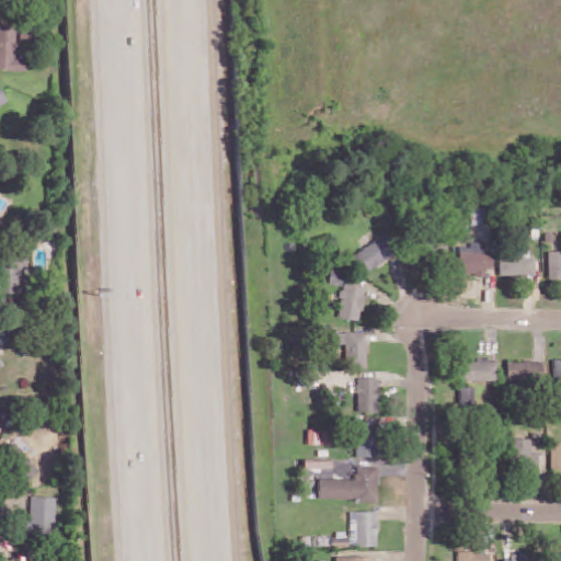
[(0,70),(25,71),(26,58),(15,58),(15,26),(0,26),(0,70)]
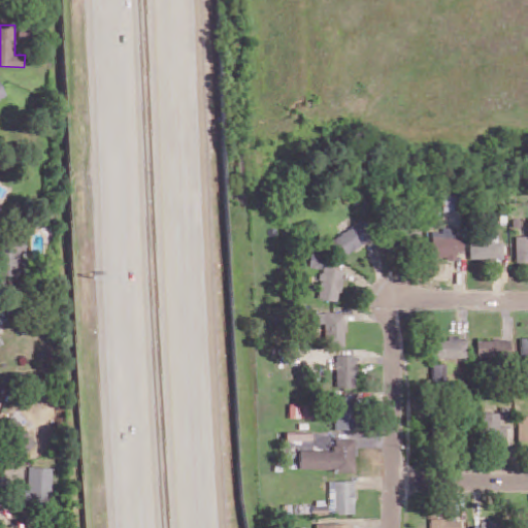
[(331,240),(341,258),(369,241),(358,224),(331,240)]
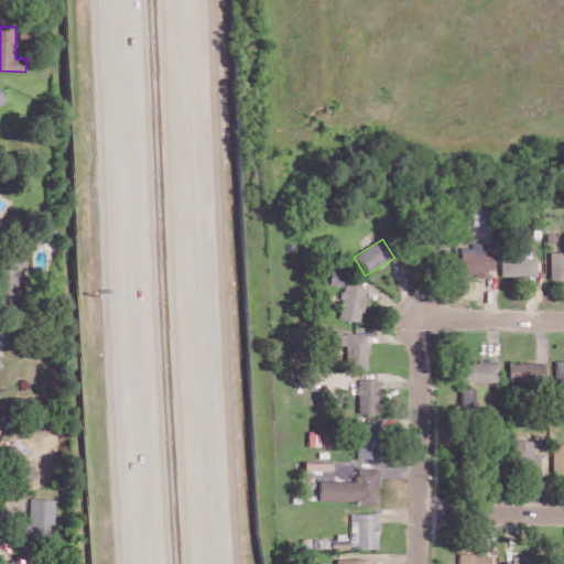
[(462,277),(488,277),(488,270),(494,270),(494,249),(462,248),(462,277)]
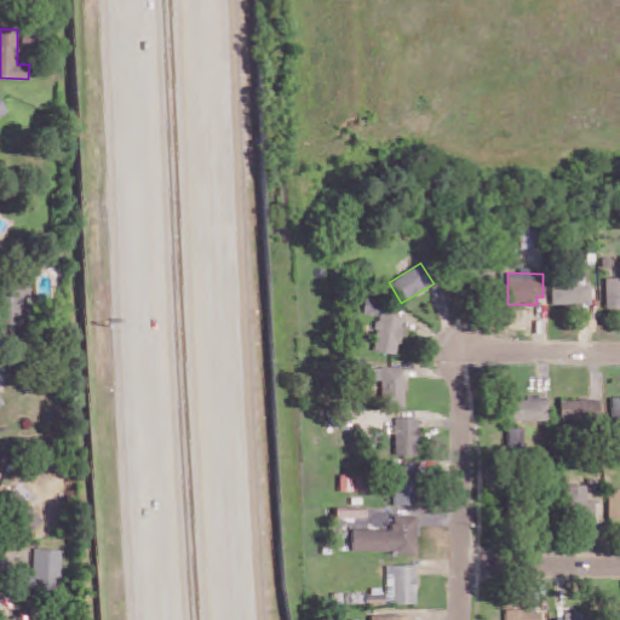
[(619,309),(619,280),(606,279),(606,309),(619,309)]
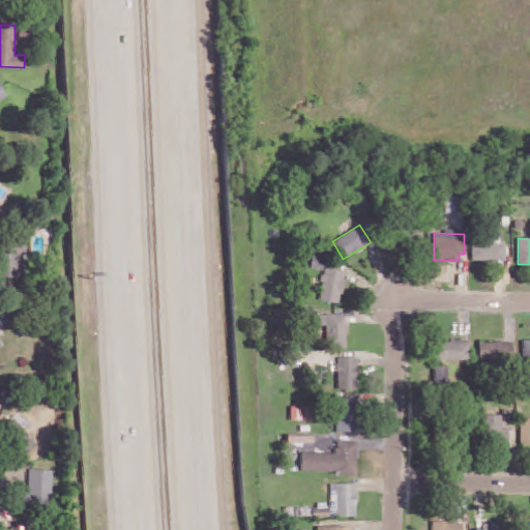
[(21,277),(21,263),(27,263),(26,240),(0,240),(0,255),(1,277),(21,277)]
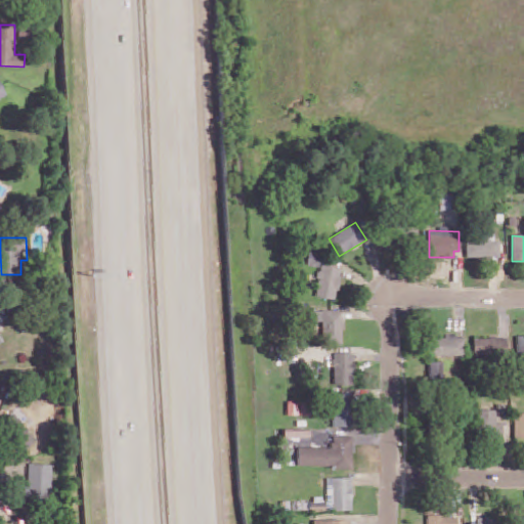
[(466,258),(499,259),(500,241),(467,241),(466,258)]
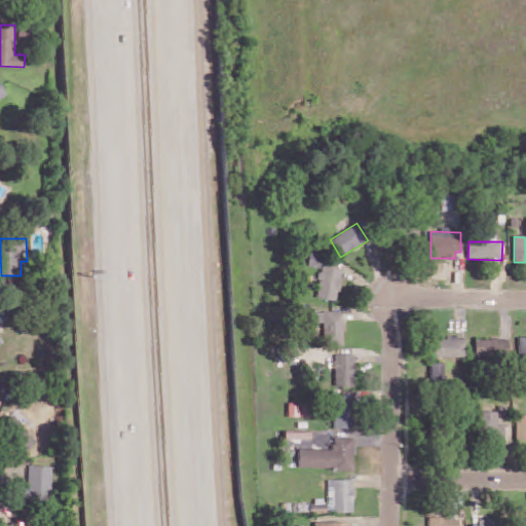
[(315,298),(336,302),(343,270),(322,265),(315,298)]
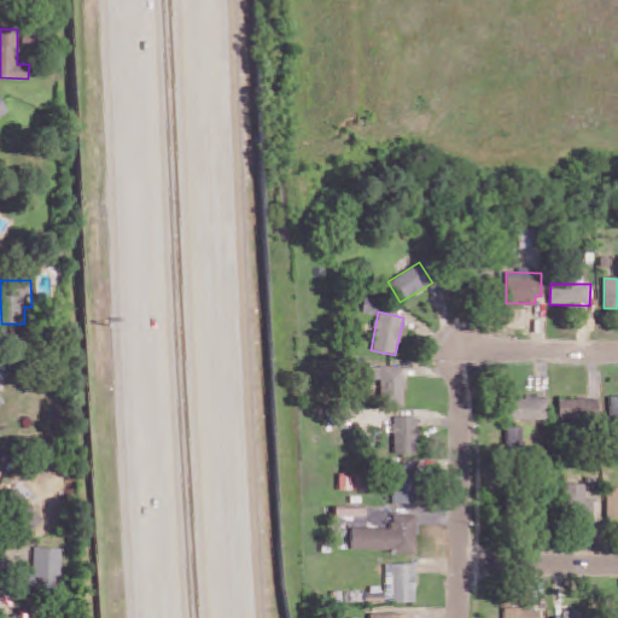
[(403,367),(368,367),(368,379),(380,380),(379,407),(403,407),(403,367)]
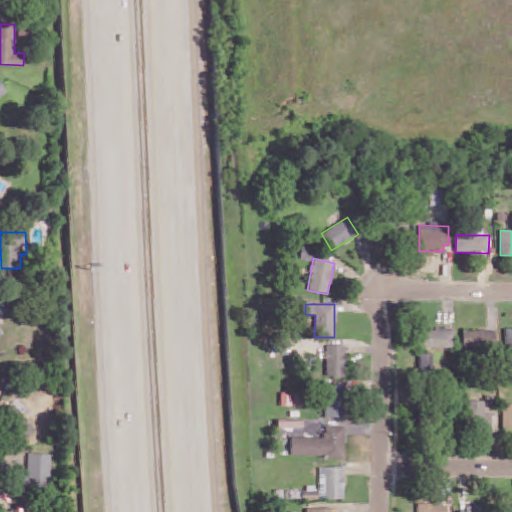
[(419,329),(419,348),(453,349),(454,330),(419,329)]
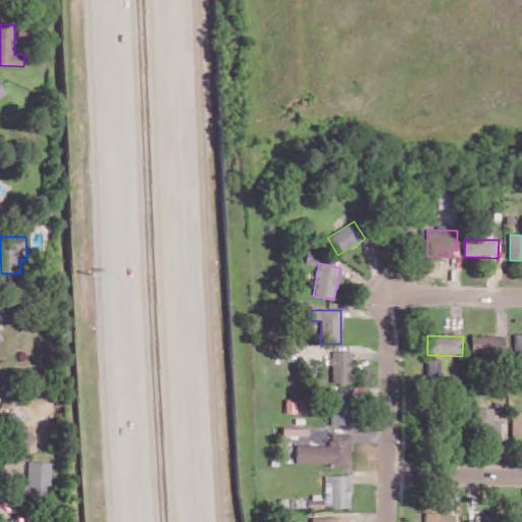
[(471,355),(505,356),(506,337),(472,336),(471,355)]
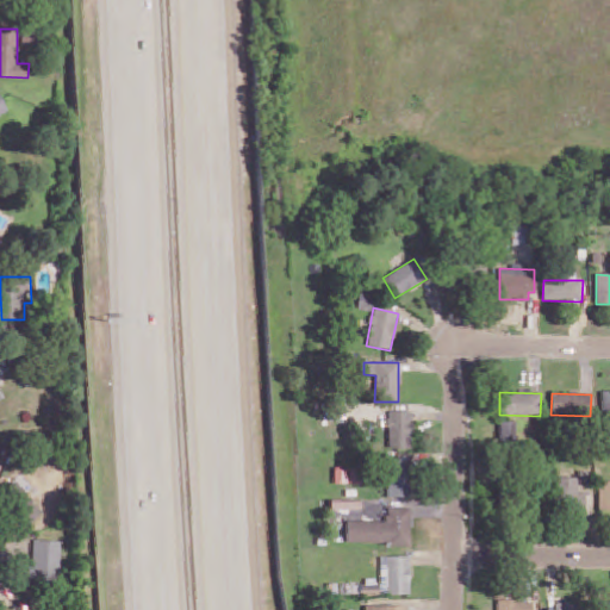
[(386,449),(411,449),(412,412),(387,411),(386,449)]
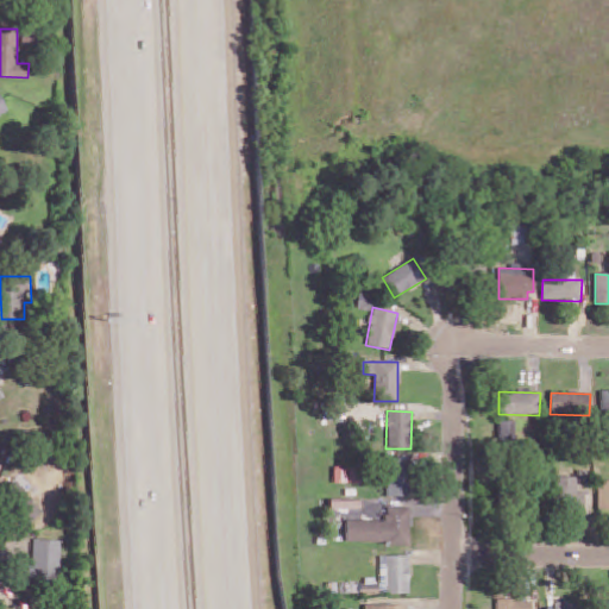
[(513,421),(498,421),(498,441),(514,440),(513,421)]
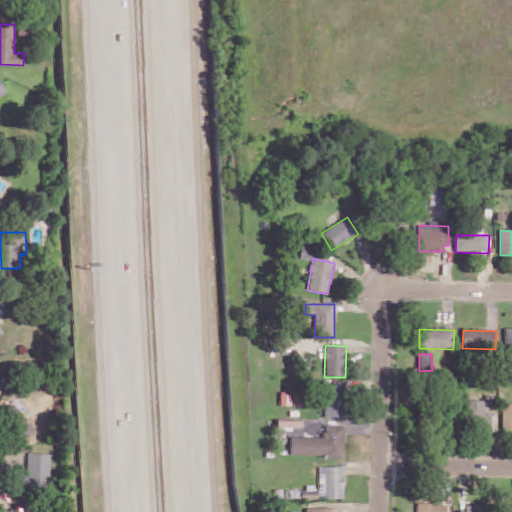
[(325,418),(344,417),(343,385),(324,386),(325,418)]
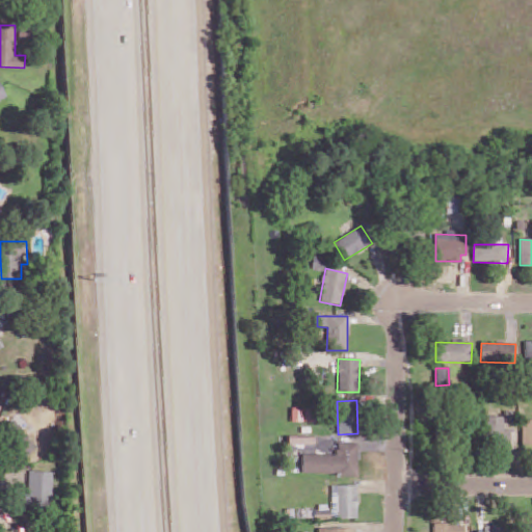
[(291,422),(310,422),(310,409),(291,408),(291,422)]
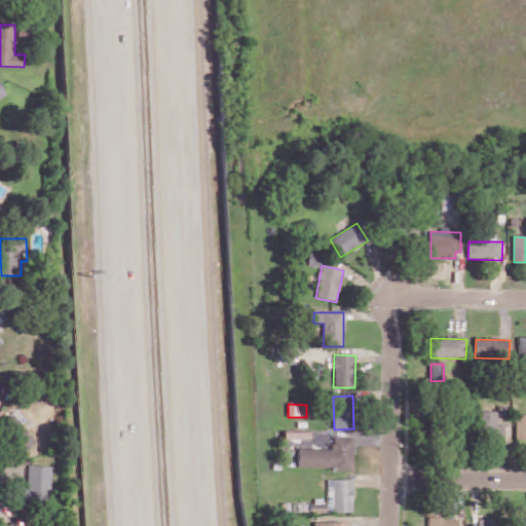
[(498,412),(478,412),(478,440),(503,441),(504,425),(497,425),(498,412)]
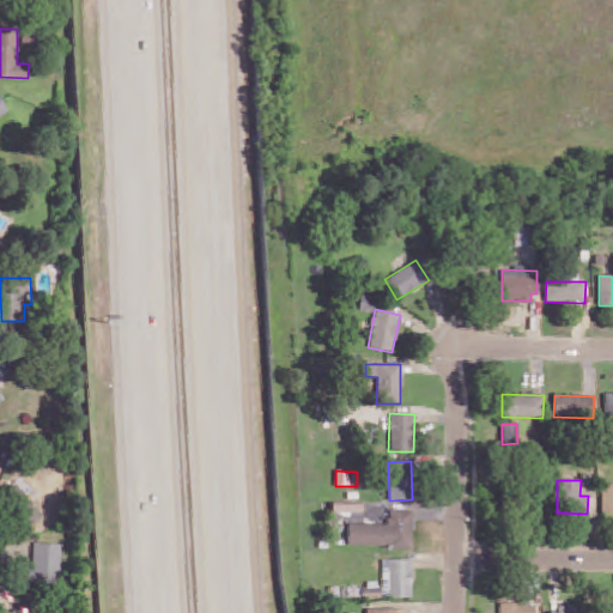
[(43,514),(12,484),(0,496),(0,499),(29,528),(43,514)]
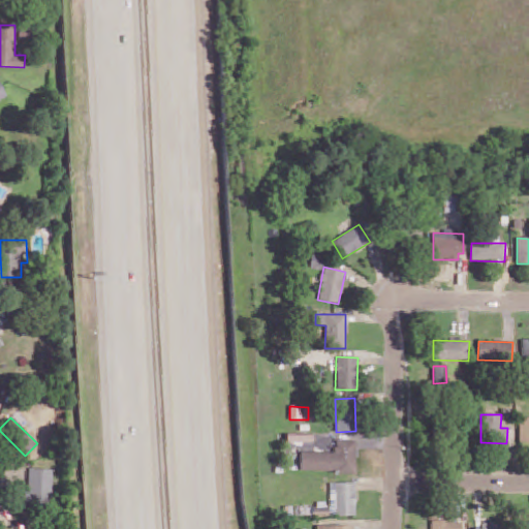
[(528,417),(519,417),(519,443),(528,443),(528,417)]
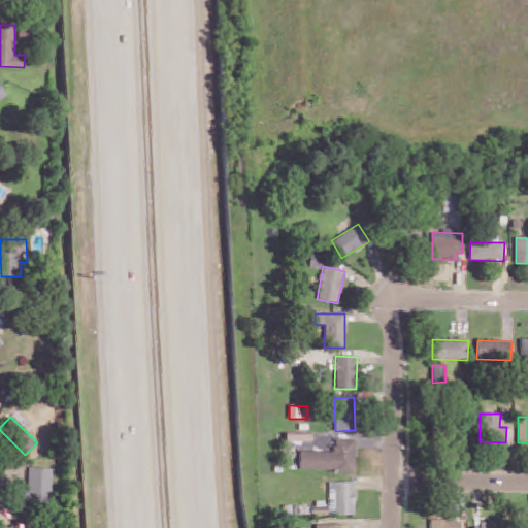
[(299,469),(337,470),(337,472),(354,473),(355,440),(334,440),(334,452),(299,451),(299,469)]
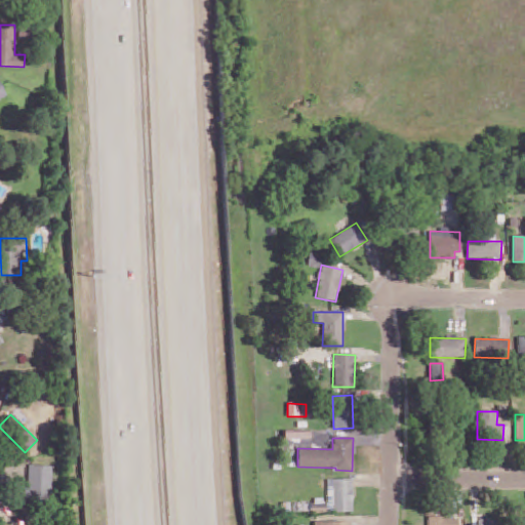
[(26,502),(49,502),(51,466),(27,465),(26,502)]
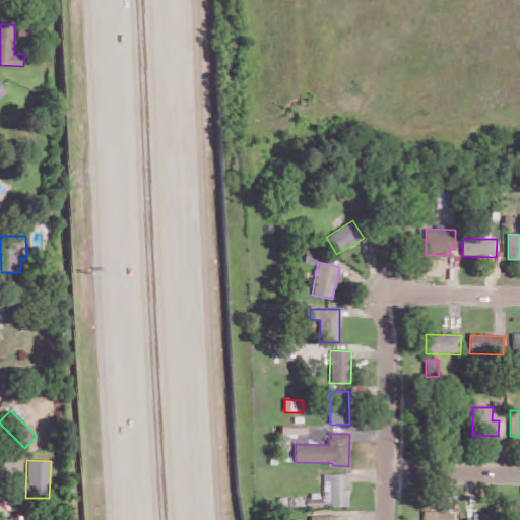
[(348,507),(349,475),(324,475),(324,507),(348,507)]
